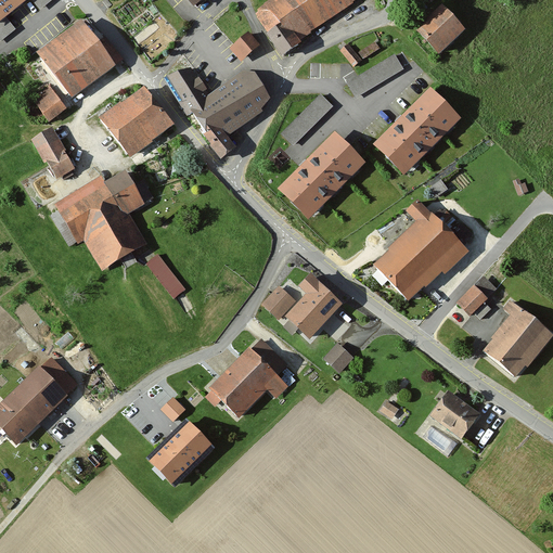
[(0,18),(24,0),(0,0),(0,18)]
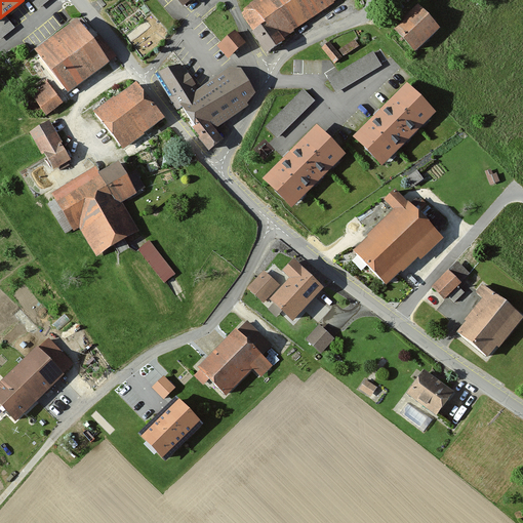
[(255,0),(241,10),(271,53),(290,40),(287,36),(337,0),(255,0)]
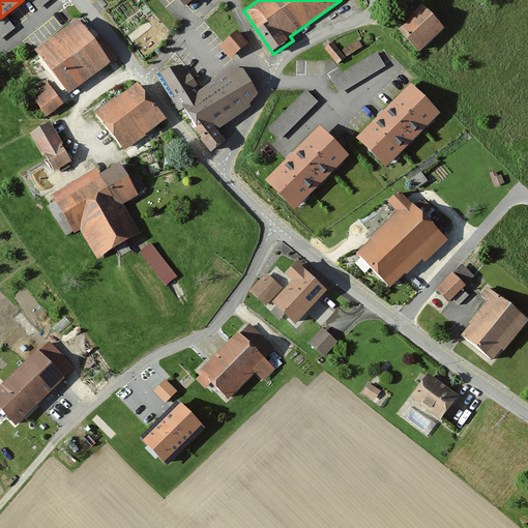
[(420,4),(394,28),(417,52),(443,28),(420,4)]
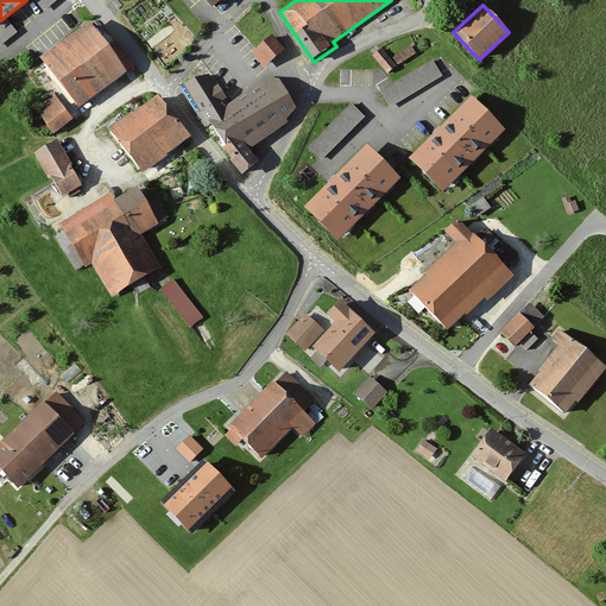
[(92,20),(43,56),(80,105),(128,68),(92,20)]
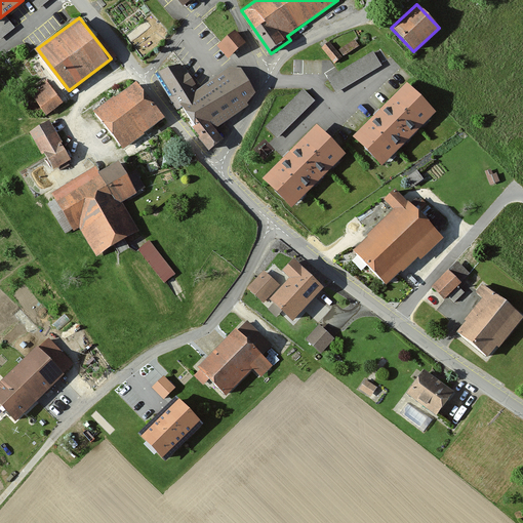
[(236,30),(217,43),(229,57),(247,44),(236,30)]
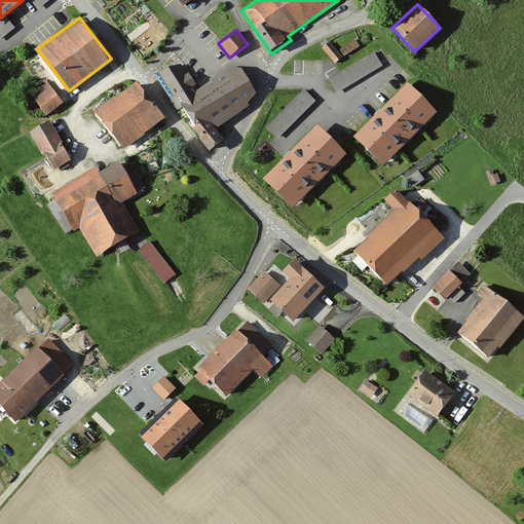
[(330,40),(320,47),(333,63),(342,55),(330,40)]
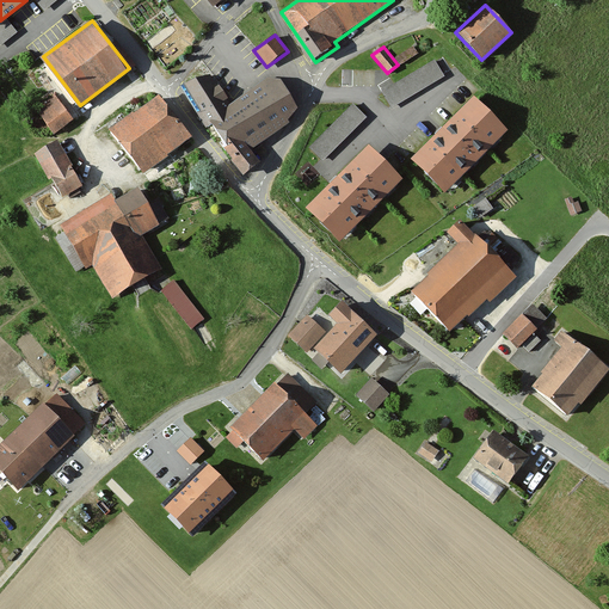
[(389,103),(450,68),(441,51),(380,86),(389,103)]
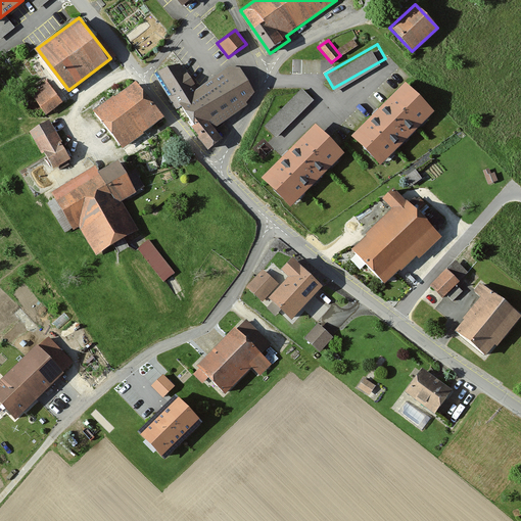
[(183,62),(153,73),(174,109),(208,152),(224,139),(215,128),(251,97),(254,88),(237,66),(228,64),(198,85),(187,70),(183,62)]
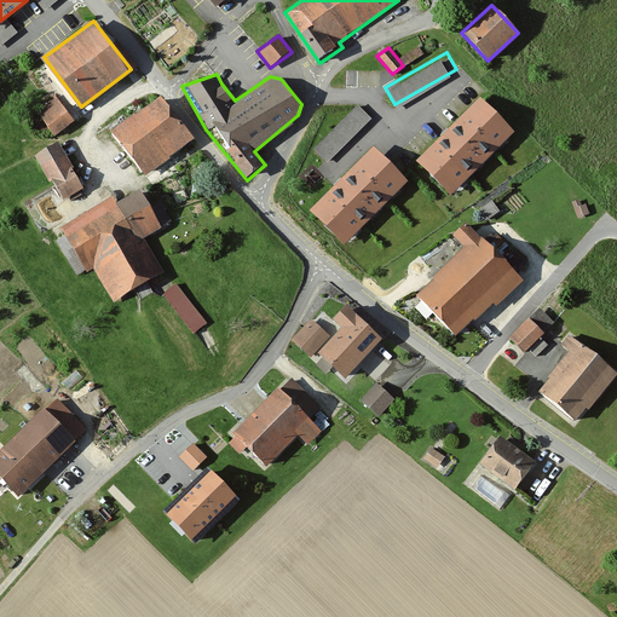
[(53,93),(34,107),(53,134),(74,121),(53,93)]
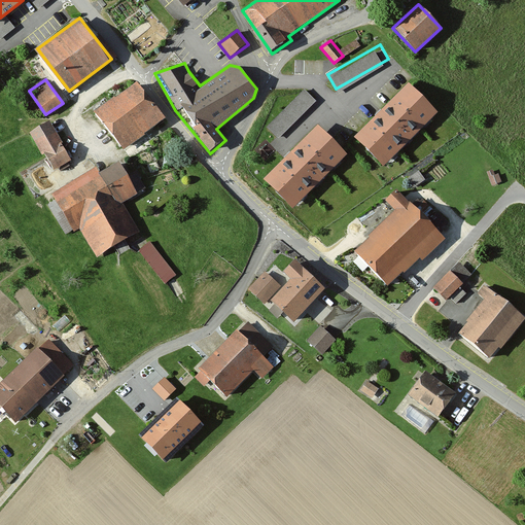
[(140,80),(96,111),(124,148),(167,117),(140,80)]
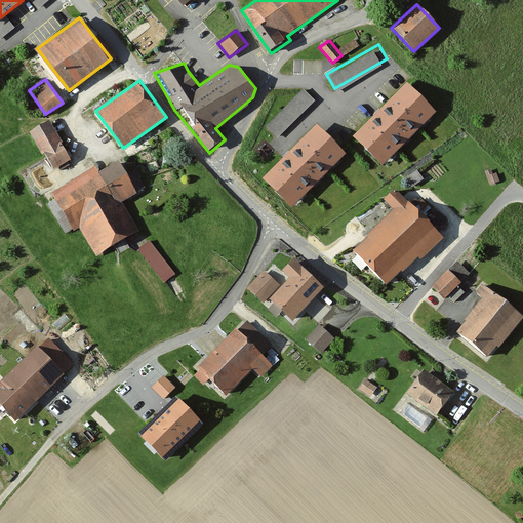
[(405,83),(352,137),(380,165),(434,112),(405,83)]
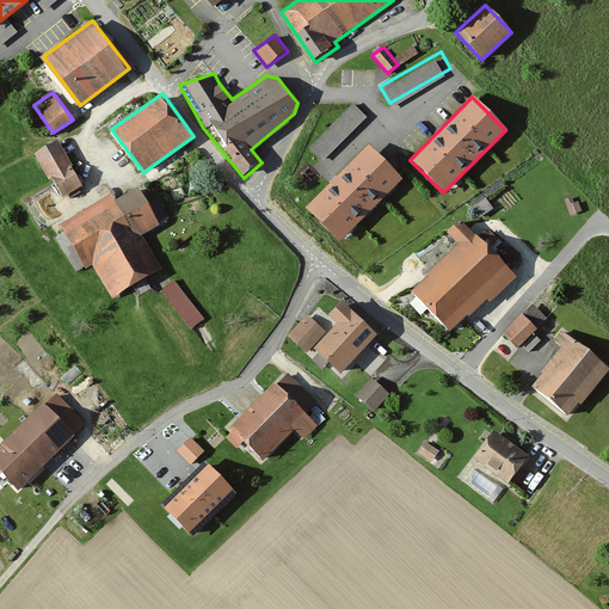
[(321,157),(365,112),(352,99),(308,143),(321,157)]
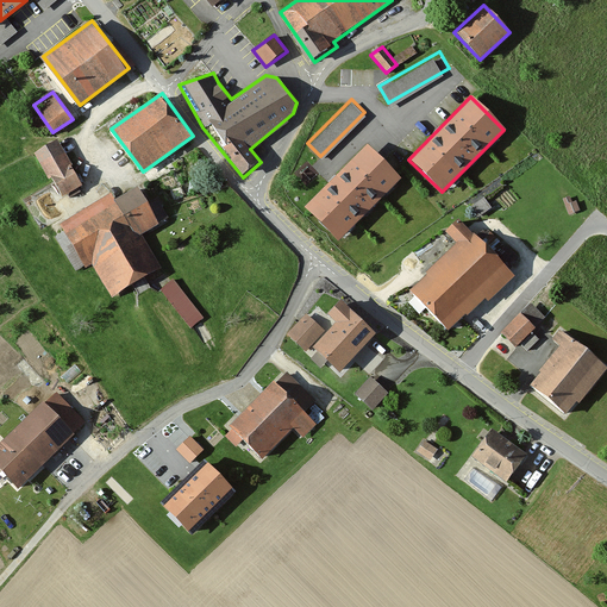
[(57,138),(36,151),(62,195),(83,182),(57,138)]
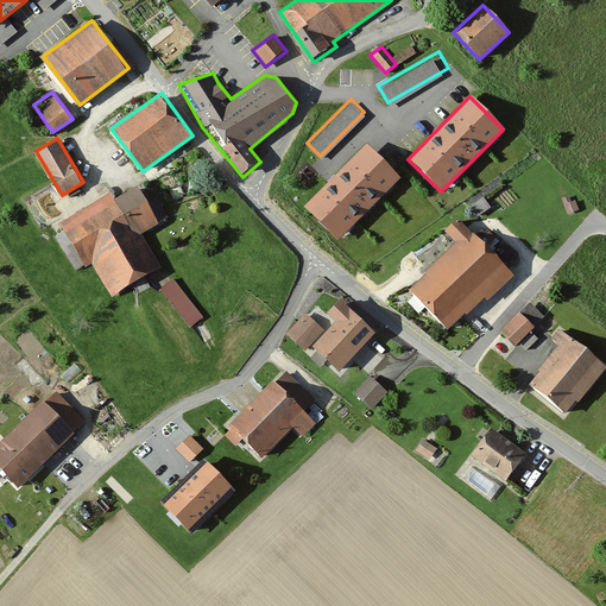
[(365,145),(303,208),(336,240),(398,178),(365,145)]
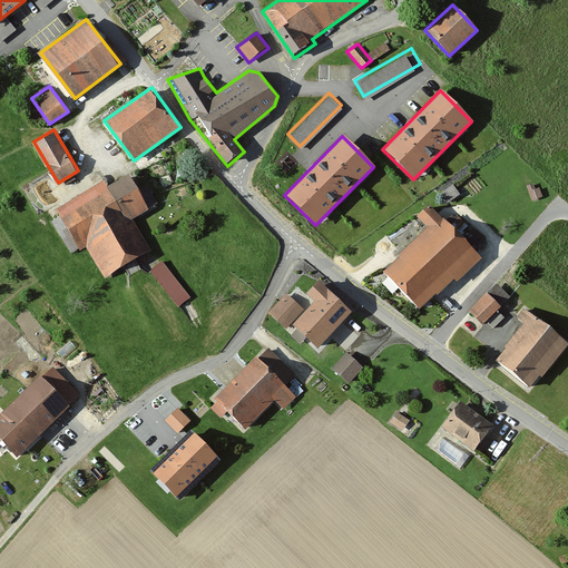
[(105,185),(101,179),(55,206),(79,250),(86,246),(104,277),(150,252),(133,218),(149,209),(128,172),(105,185)]
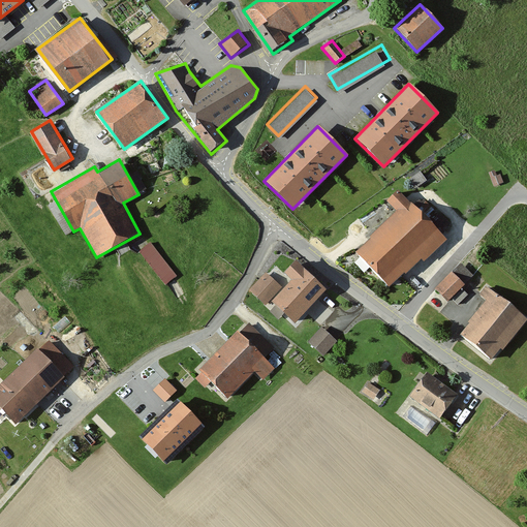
[(448,239),(400,189),(389,202),(399,212),(358,253),(392,286),(422,256),(427,260),(448,239)]
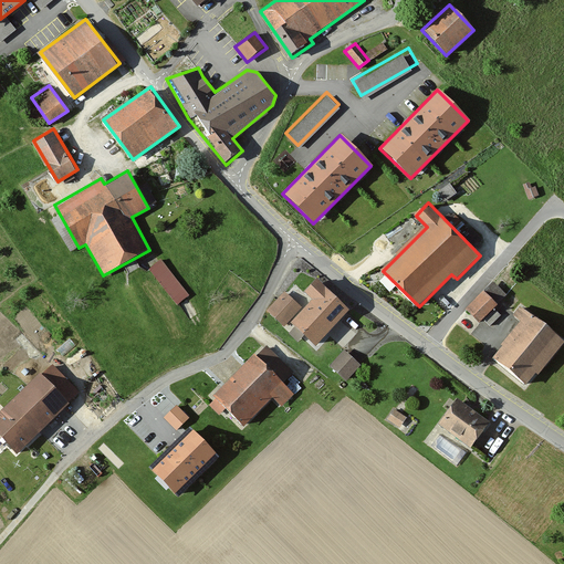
[(159,256),(147,265),(177,300),(188,290),(159,256)]
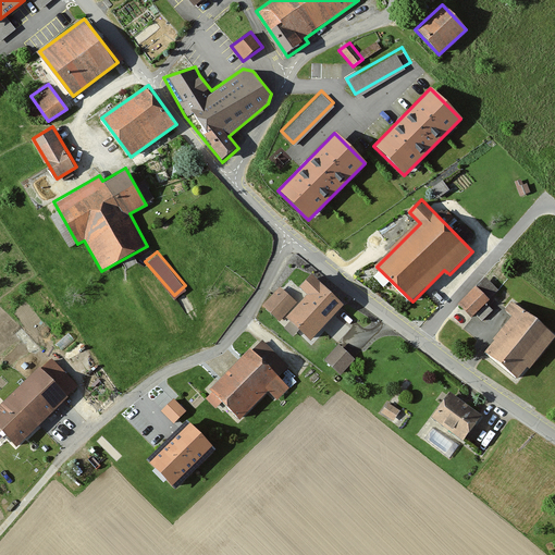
[(309,274),(297,286),(306,295),(284,317),(307,341),(342,306),(309,274)]
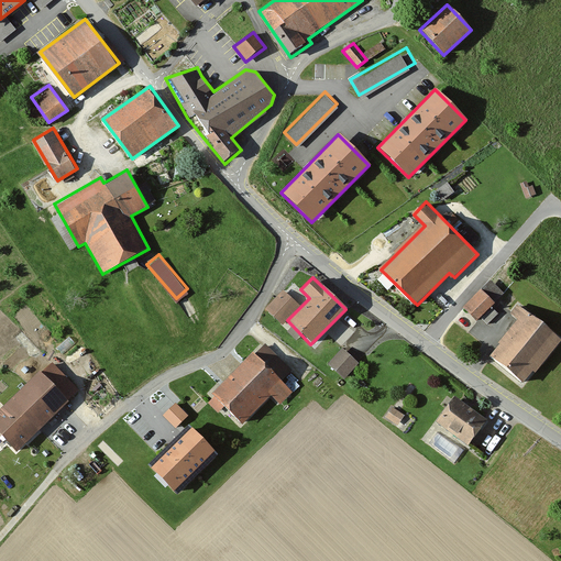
[(481,287),(463,305),(479,320),(496,301),(481,287)]
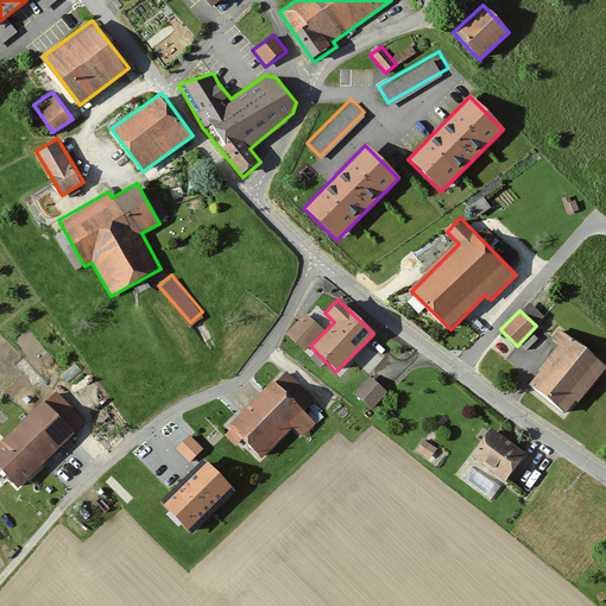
[(304,311),(284,332),(303,348),(322,328),(304,311)]
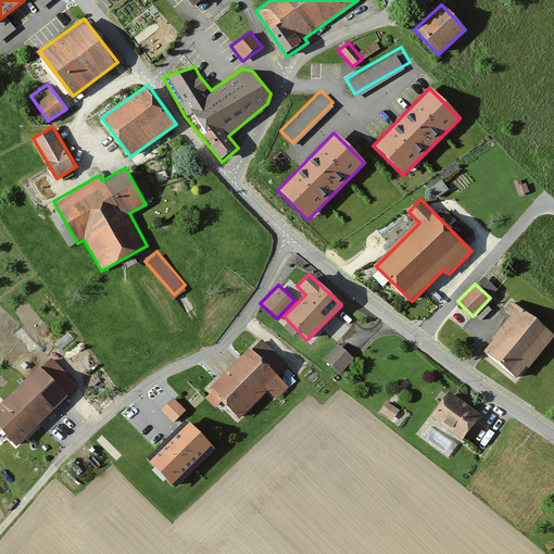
[(503,310),(512,316),(483,351),(520,380),(553,337),(553,334),(511,300),(503,310)]
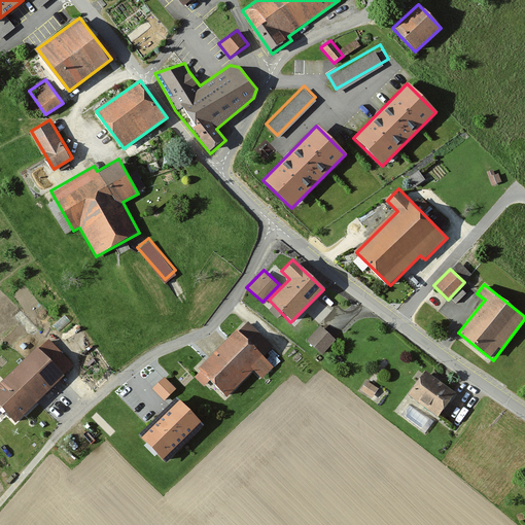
[(335,338),(319,324),(306,340),(321,353),(335,338)]
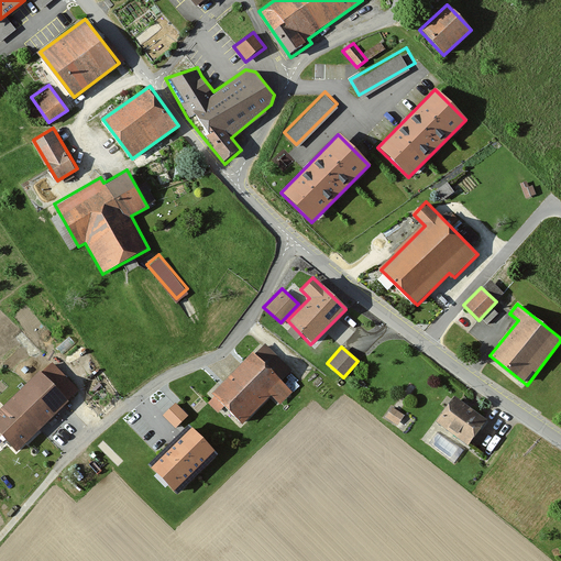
[(289,391),(250,353),(210,395),(240,424),(267,395),(277,404),(289,391)]
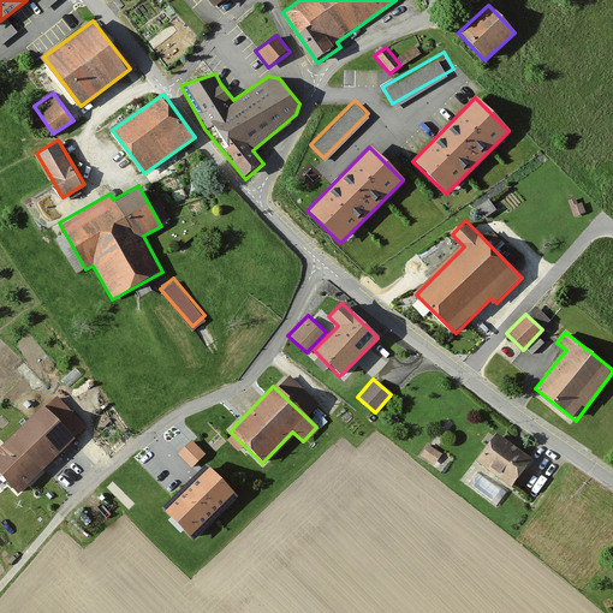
[(84,426),(55,396),(42,408),(41,405),(0,444),(0,478),(16,494),(73,439),(72,438),(84,426)]
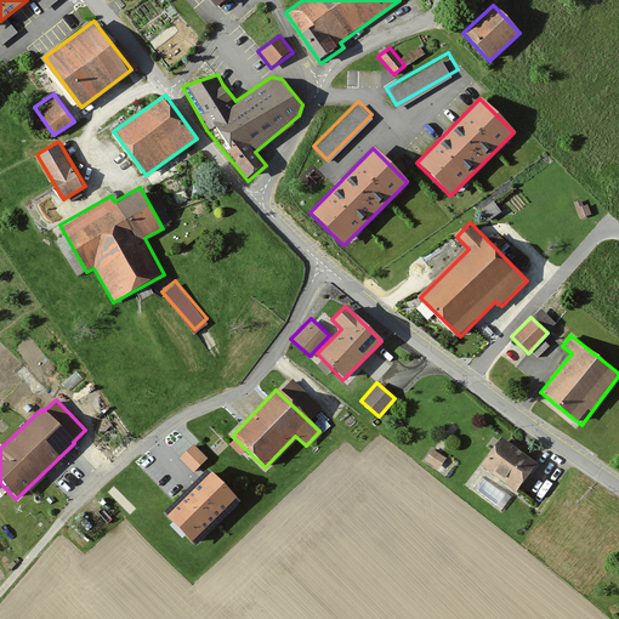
[(539,463),(503,436),(481,466),(517,492),(539,463)]
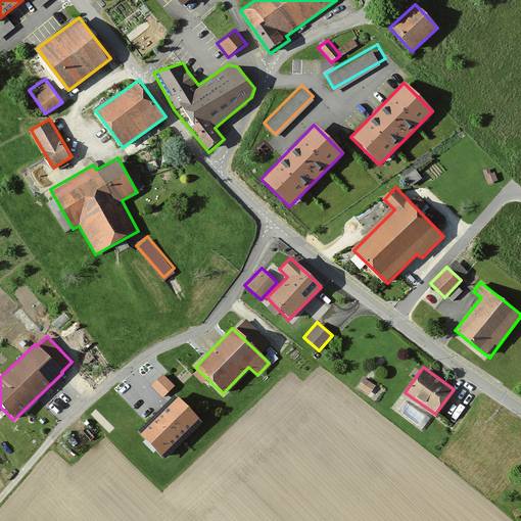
[(162,370),(150,382),(162,394),(175,382),(162,370)]
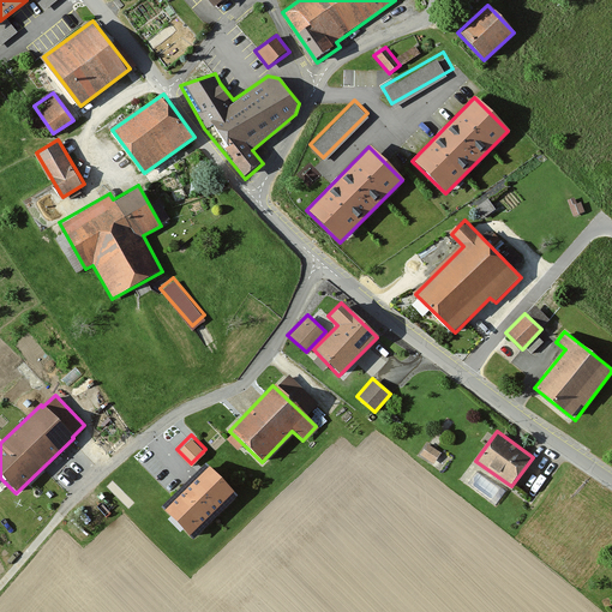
[(441,450),(425,442),(418,454),(433,462),(441,450)]
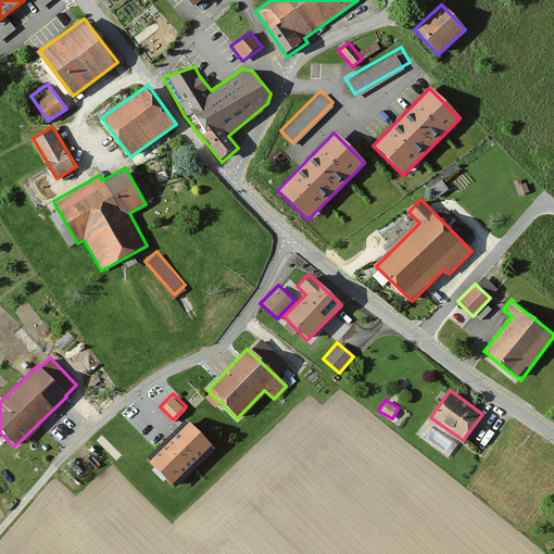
[(187,423),(147,462),(171,486),(211,447),(187,423)]
